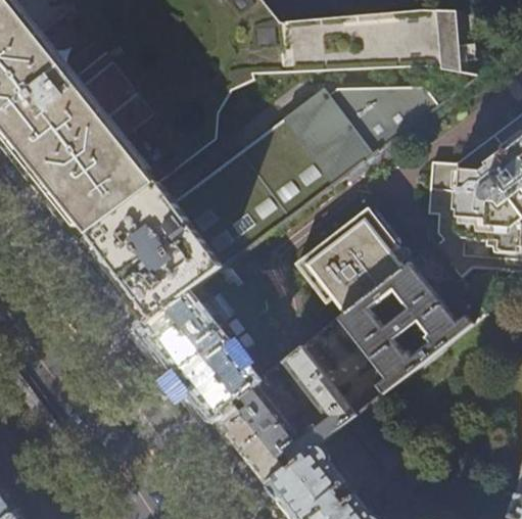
[(460,69),(457,9),(421,9),(280,19),(263,0),(0,0),(0,143),(17,166),(78,241),(91,232),(160,179),(217,136),(219,110),(233,89),(255,77),(254,71),(424,63),(460,69)]
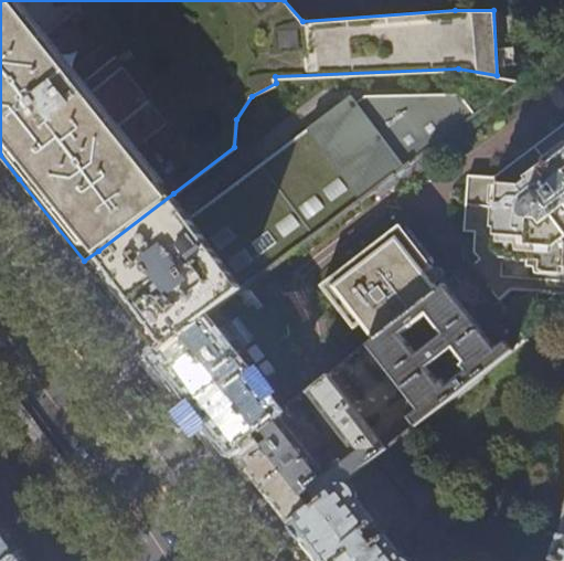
[(189,214),(173,193),(98,251),(110,266),(97,276),(124,310),(142,334),(153,325),(167,341),(205,313),(222,299),(461,119),(447,101),(365,93),(357,99),(351,92),(189,214)]
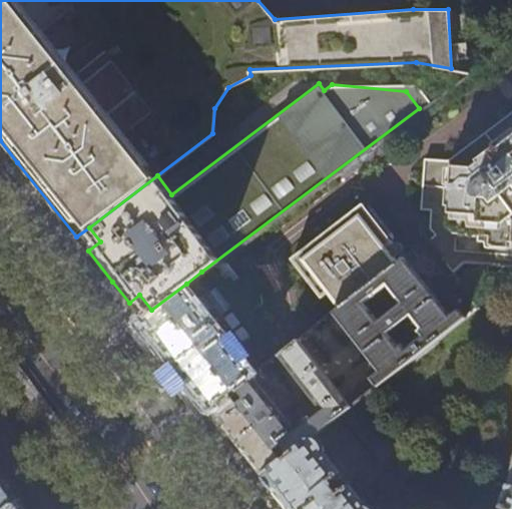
[(511,105),(446,156),(423,154),(419,206),(429,207),(428,224),(433,231),(427,236),(441,256),(440,257),(451,270),(462,261),(511,265),(511,263),(511,105)]
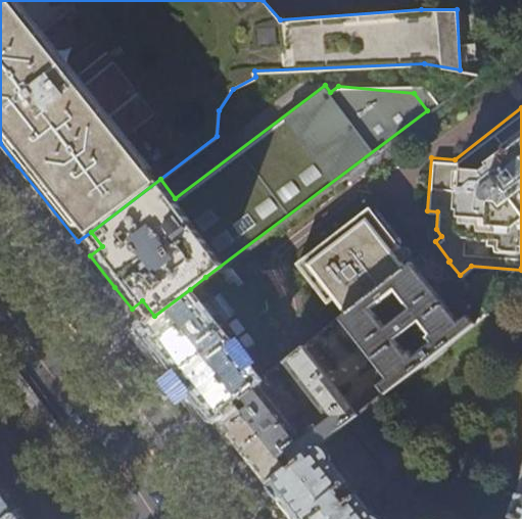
[(406,265),(393,248),(412,233),(381,193),(294,261),(326,300),(332,296),(344,312),(406,265)]
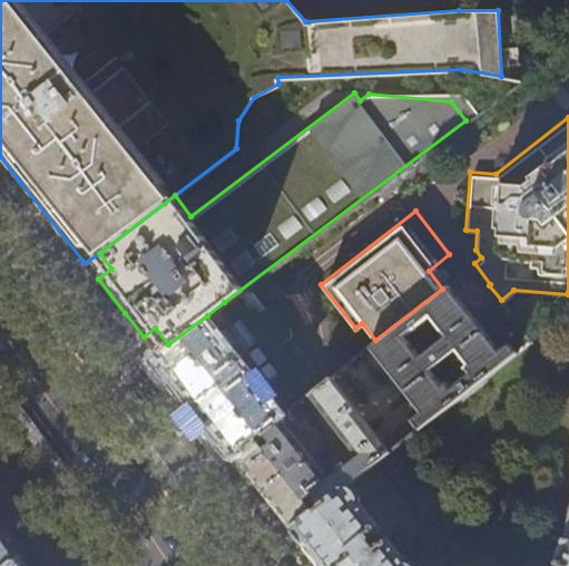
[(308,392),(355,449),(325,472),(288,426),(295,420),(286,410),(283,412),(234,450),(257,478),(293,524),(349,480),(381,456),(408,436),(517,350),(510,341),(501,349),(449,283),(442,289),(375,340),(371,344),(421,410),(418,415),(415,413),(381,440),(331,374),(308,392)]
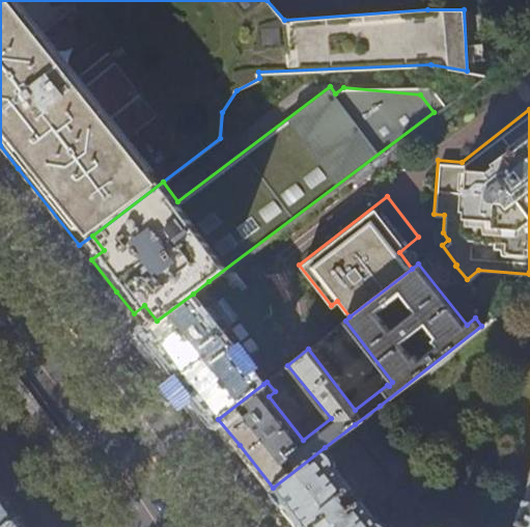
[(250,314),(275,296),(265,281),(240,300),(250,314)]
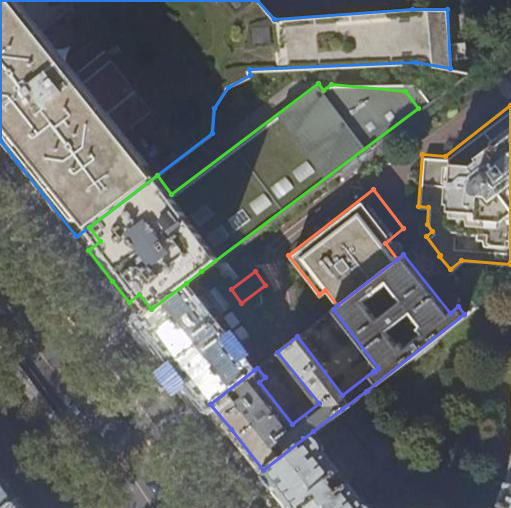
[(186,283),(151,309),(141,317),(149,327),(164,346),(181,366),(210,404),(254,370),(186,283)]
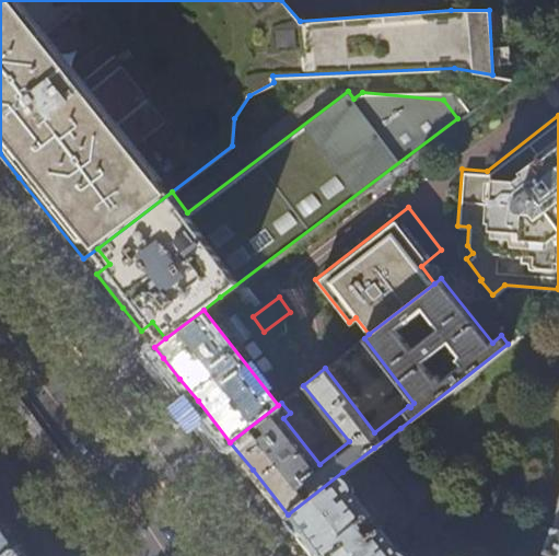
[(400,428),(374,448),(420,506),(423,504),(440,524),(513,552),(515,546),(542,555),(551,525),(464,507),(400,428)]
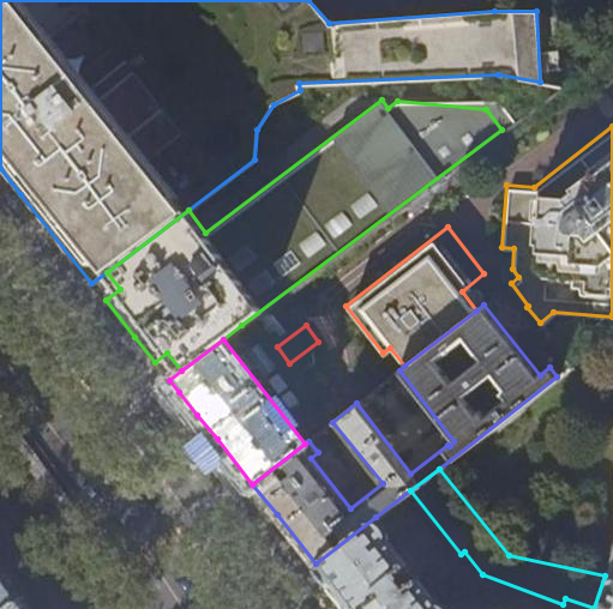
[(376,517),(316,564),(352,608),(612,608),(612,578),(610,577),(601,603),(612,607),(612,608),(505,608),(504,608),(452,608),(451,608),(449,604),(445,602),(438,601),(419,577),(404,586),(395,574),(408,564),(388,538),(389,534),(389,531),(386,524),(380,519),(376,517)]
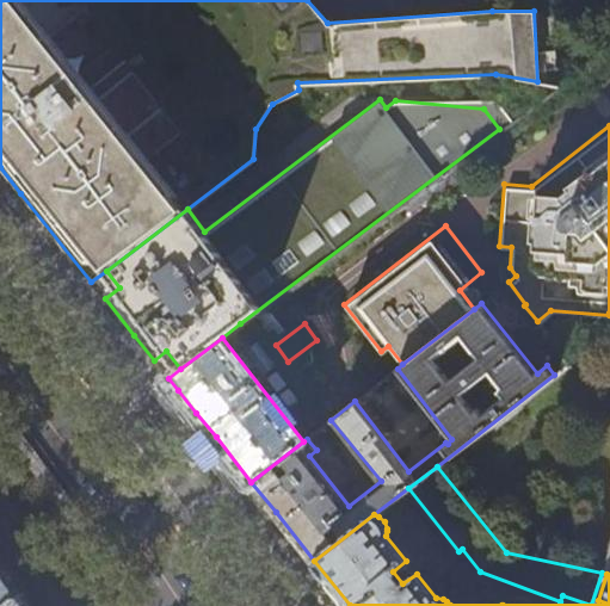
[(1,556),(0,554),(0,605),(5,605),(26,591),(1,556)]
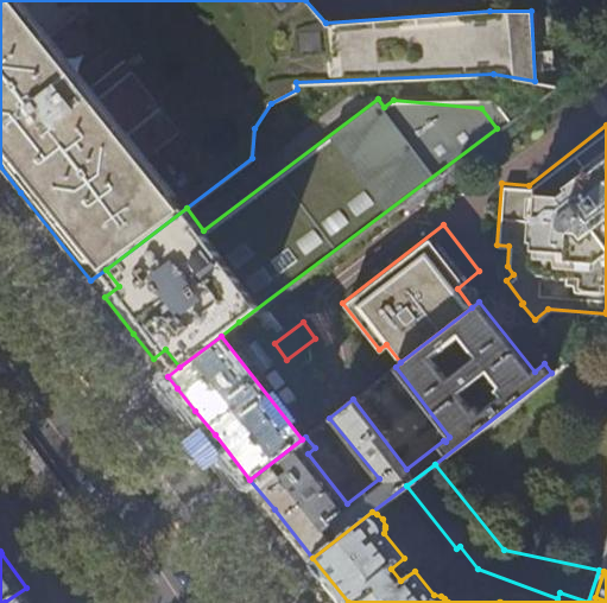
[(36,602),(26,588),(5,602),(36,602)]
